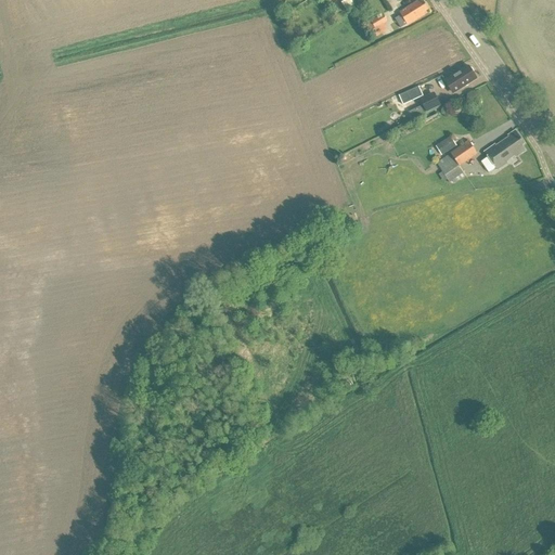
[(421,1),(400,14),(401,16),(396,20),(401,29),(408,26),(425,15),(424,13),(428,11),(424,2),(422,3),(421,1)]
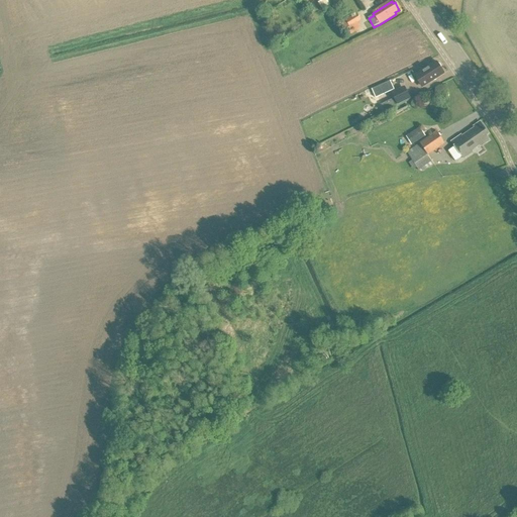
[(356,13),(345,21),(349,27),(347,29),(350,34),(360,28),(357,23),(362,20),(356,13)]
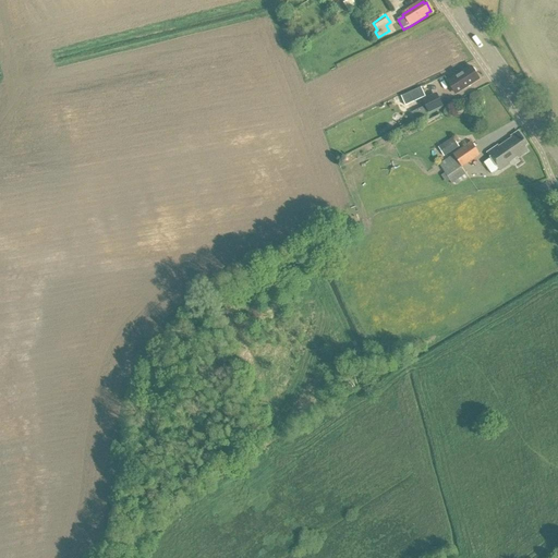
[(472,67),(448,82),(455,93),(463,87),(464,89),(480,80),(472,67)]
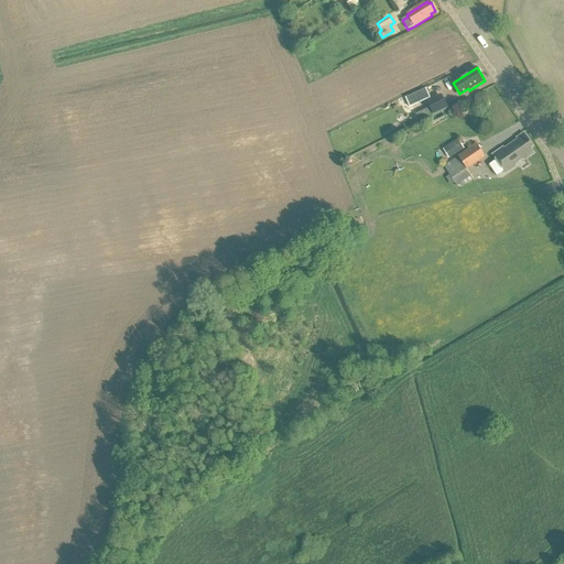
[(426,87),(407,96),(410,105),(430,96),(426,87)]
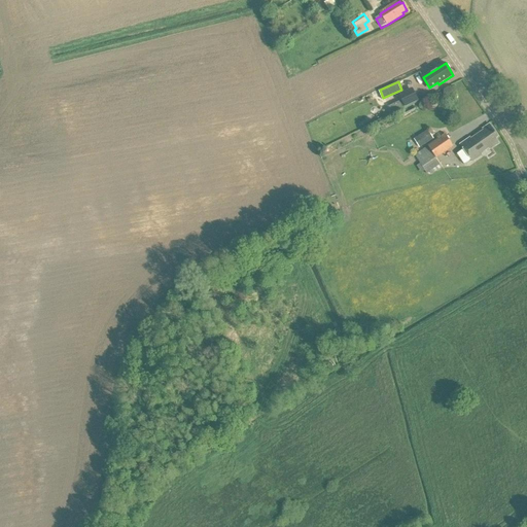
[(412,88),(398,95),(405,108),(419,101),(412,88)]
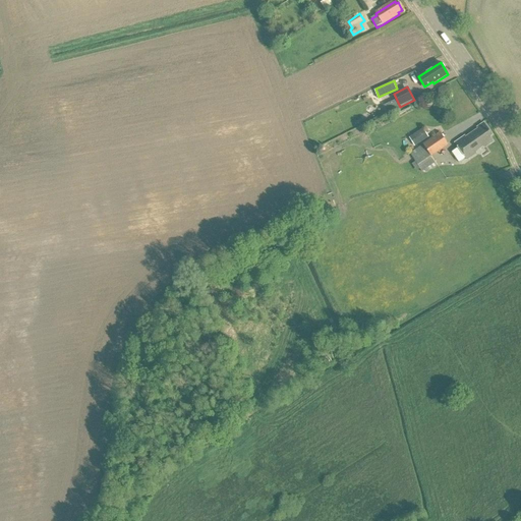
[(482,122),(477,126),(477,128),(465,137),(464,134),(454,141),(467,160),(476,153),(483,147),(484,149),(494,142),(489,136),(491,134),(482,122)]
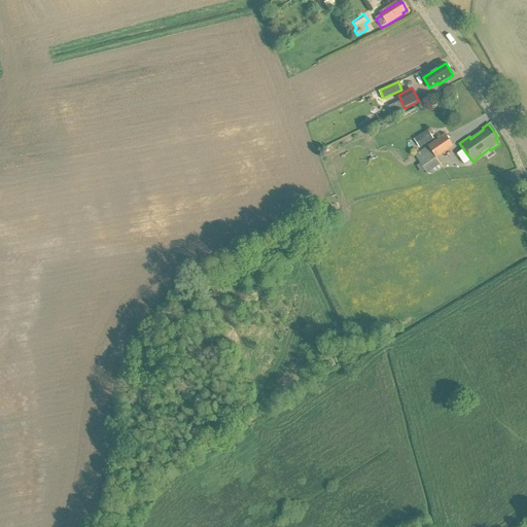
[(428,131),(414,139),(419,148),(433,139),(428,131)]
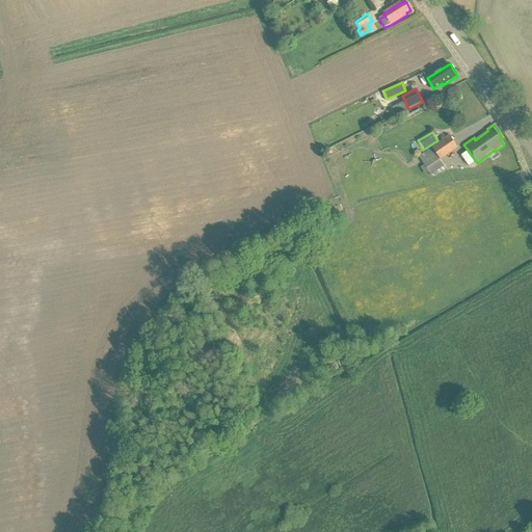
[(441,160),(457,149),(449,136),(418,157),(430,176),(433,174),(435,177),(446,169),(441,160)]
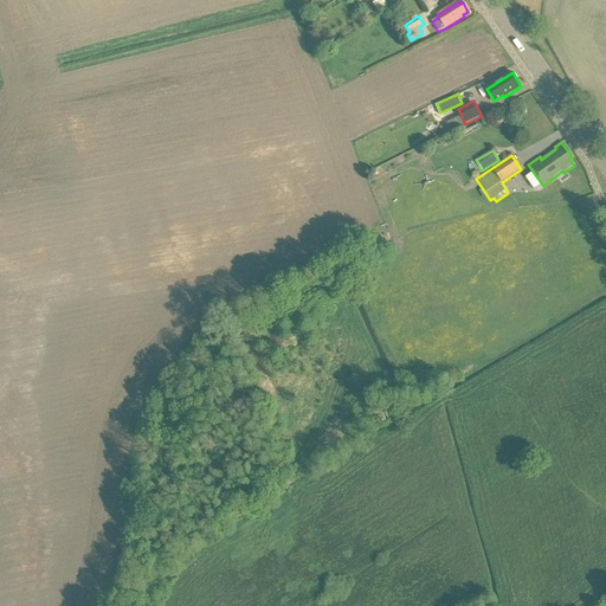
All buildings are outlined.
